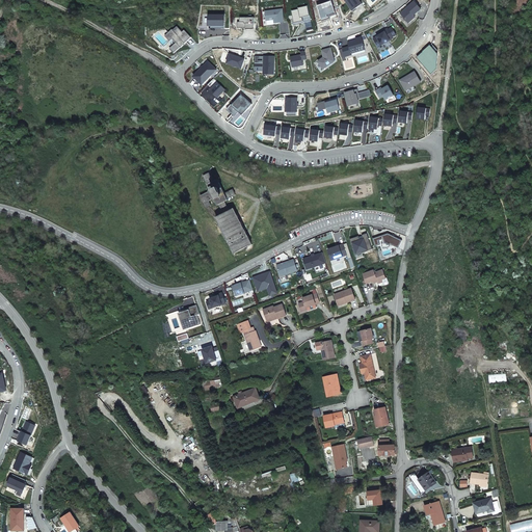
[(358,0),(344,0),(352,10),(362,4),(358,0)]
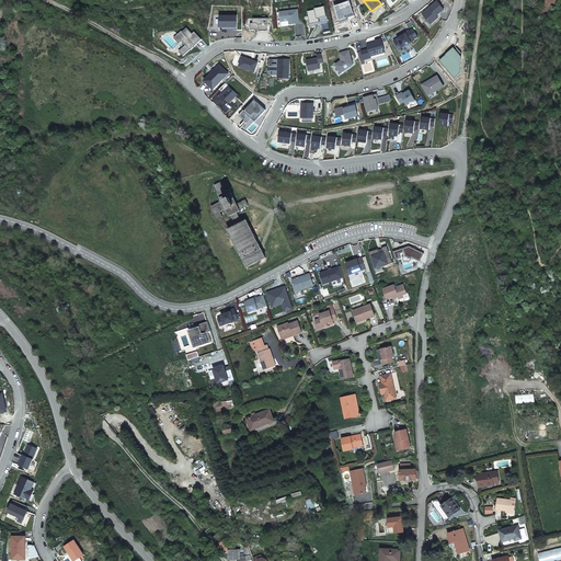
[(436,15),(444,9),(436,1),(422,14),(431,24),(437,18),(436,15)]
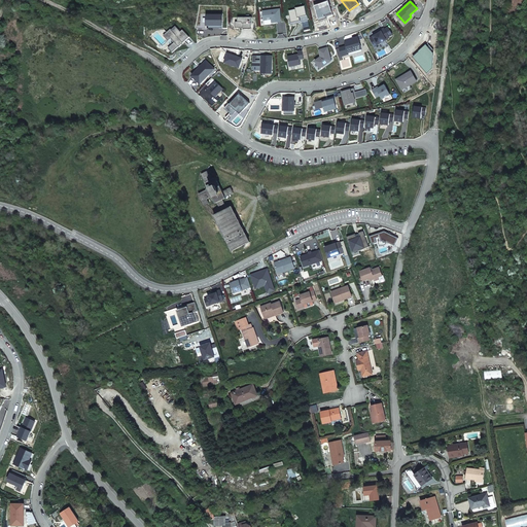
[(300,23),(308,21),(305,5),(294,7),(295,9),(288,10),(291,23),(296,22),(300,21),(300,23)]
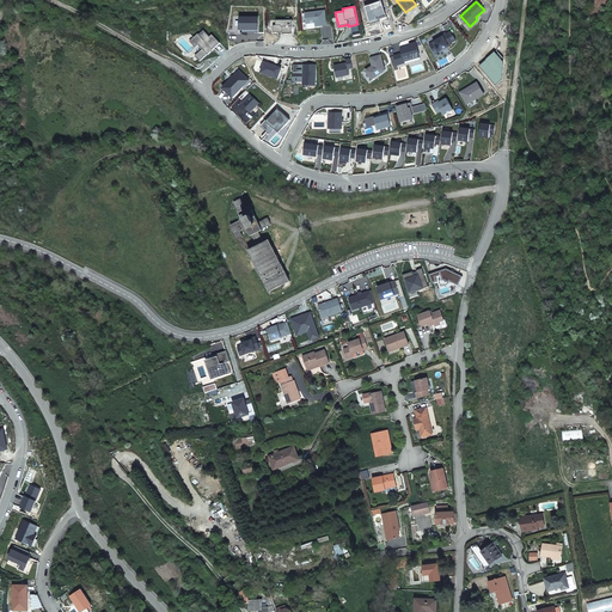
[(324,11),(305,13),(306,23),(307,23),(314,22),(316,26),(326,25),(324,11)]
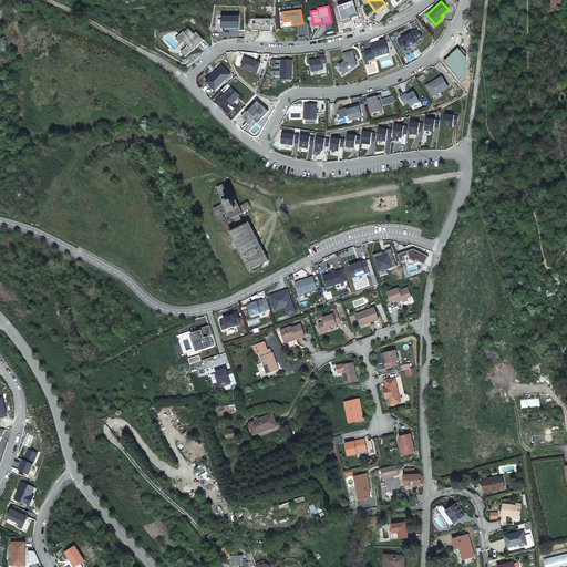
[(238,27),(238,17),(222,17),(222,27),(238,27)]
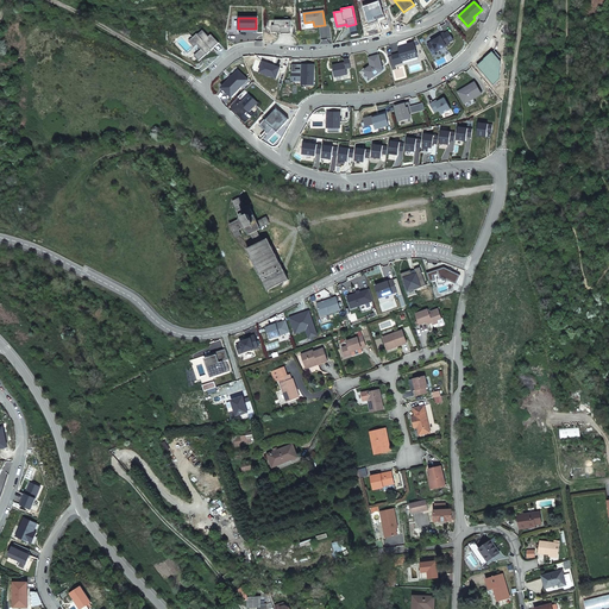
[(281,33),(289,33),(289,27),(290,27),(290,20),(274,20),(274,25),(271,25),(271,32),(281,32),(281,33)]
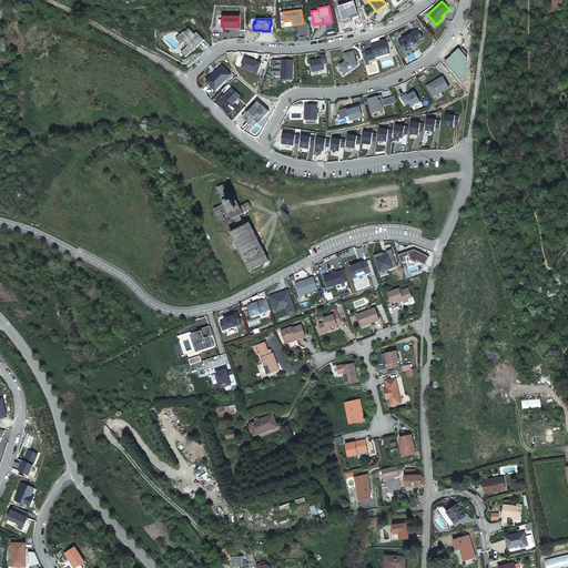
[(203,40),(196,32),(194,33),(189,28),(184,32),(183,31),(175,38),(181,43),(183,41),(188,46),(181,52),(185,57),(192,50),(203,40)]
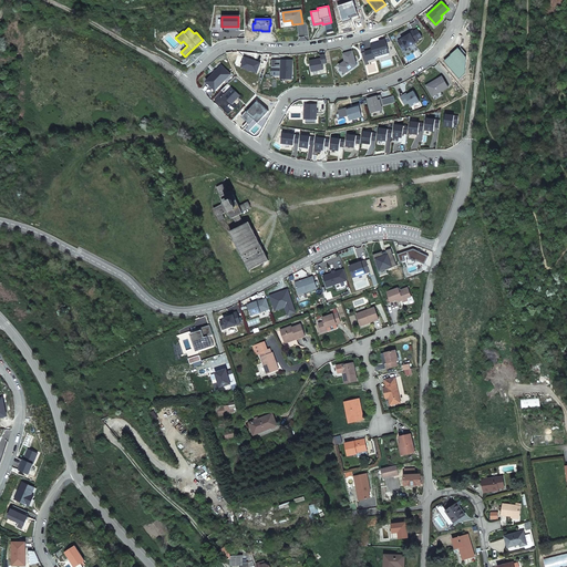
[(405,37),(398,41),(403,50),(419,40),(418,39),(422,37),(418,29),(413,31),(413,30),(409,32),(410,33),(405,37)]
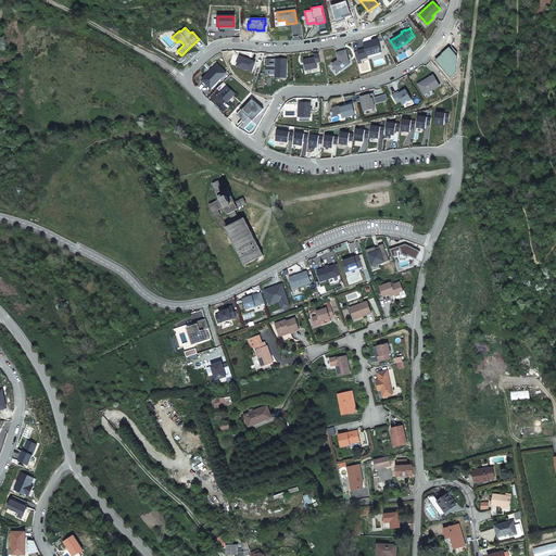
[(368,38),(369,42),(364,45),(365,47),(362,47),(362,49),(357,51),(361,59),(367,57),(367,55),(381,51),(376,36),(368,38)]
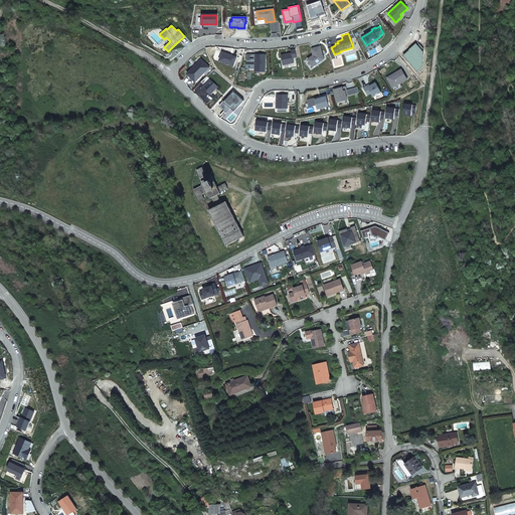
[(320,46),(312,49),(313,55),(308,59),(313,66),(323,59),(320,46)]
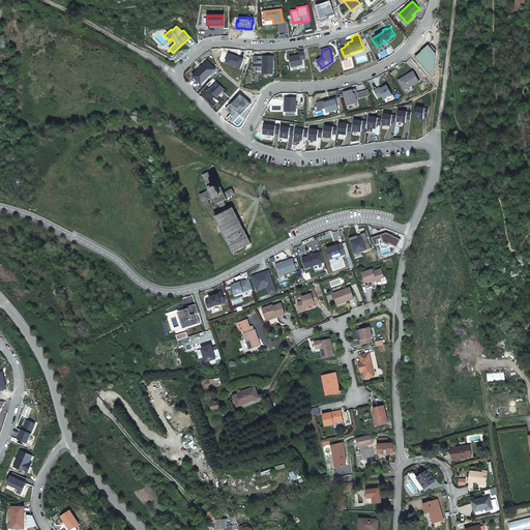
[(303,51),(299,52),(300,55),(289,57),(291,67),(302,65),(301,60),(305,59),(303,51)]
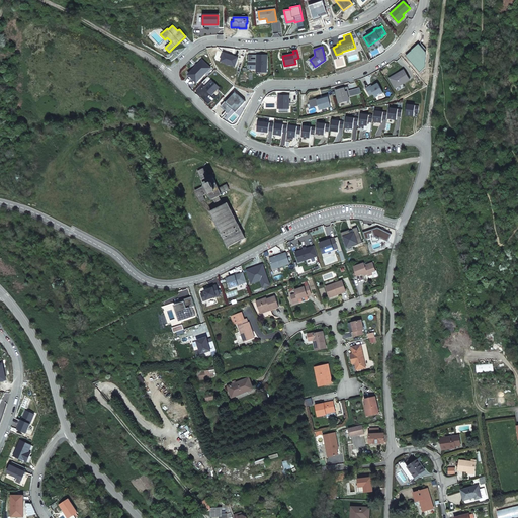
[(238,58),(224,53),(221,62),(235,66),(238,58)]
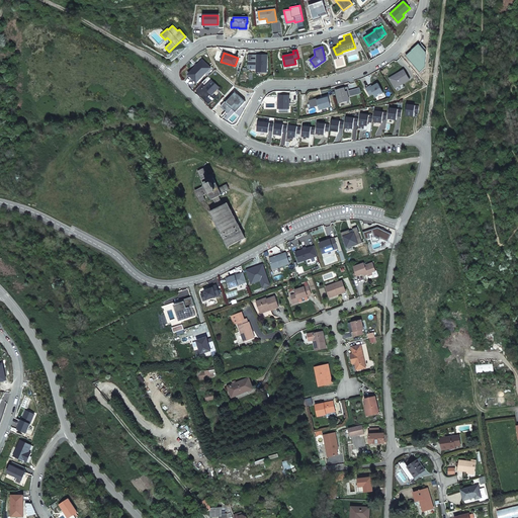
[(257,62),(248,61),(248,68),(256,69),(256,72),(265,73),(267,58),(257,58),(257,62)]
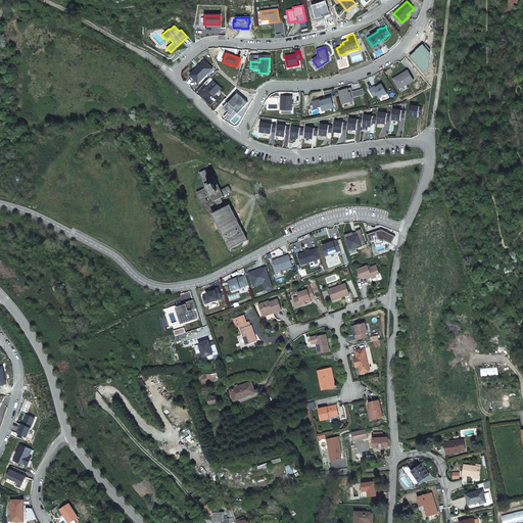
[(212,67),(203,60),(190,75),(198,83),(212,67)]
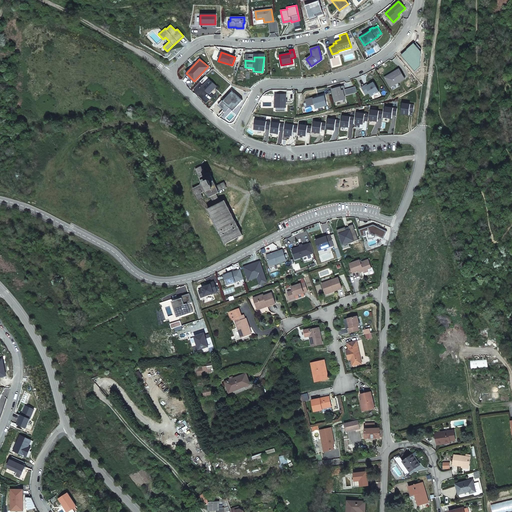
[(401,67),(384,77),(390,87),(407,77),(401,67)]
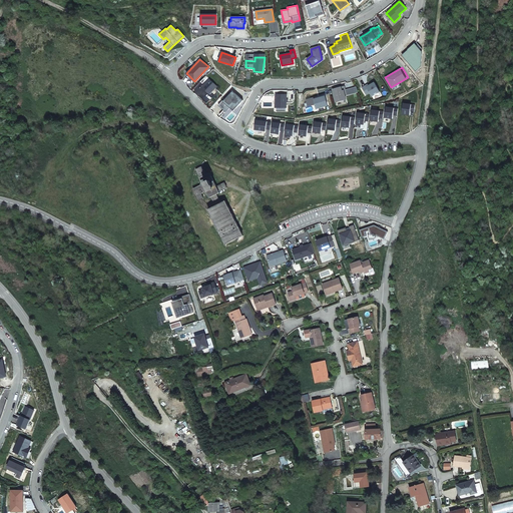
[(216,86),(205,76),(203,78),(204,79),(201,83),(204,85),(202,87),(209,94),(216,86)]
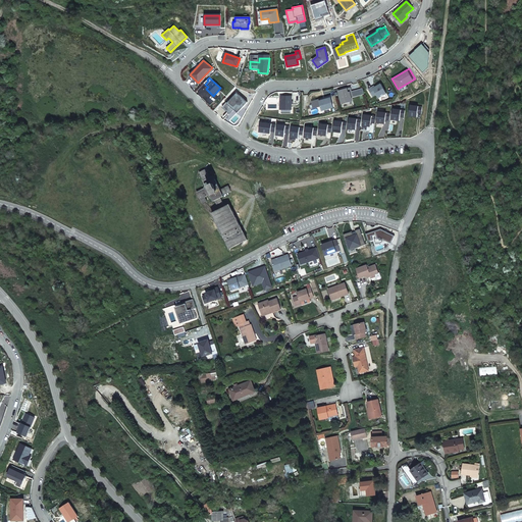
[(368,89),(372,96),(376,94),(378,98),(386,93),(380,84),(375,87),(373,88),(372,87),(368,89)]
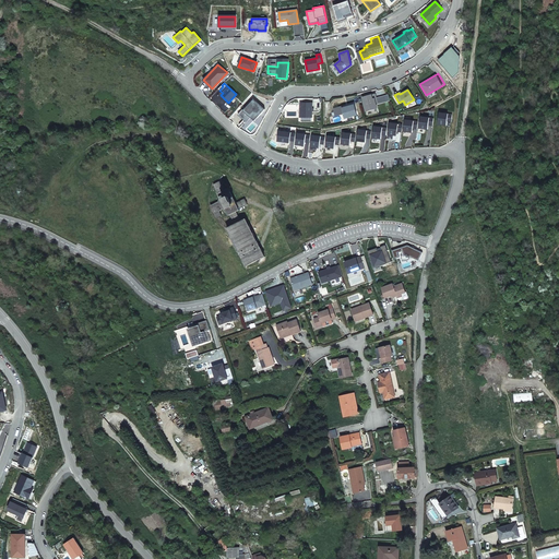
[(376,97),(375,94),(363,97),(366,111),(377,108),(376,105),(375,98),(376,98),(376,97)]
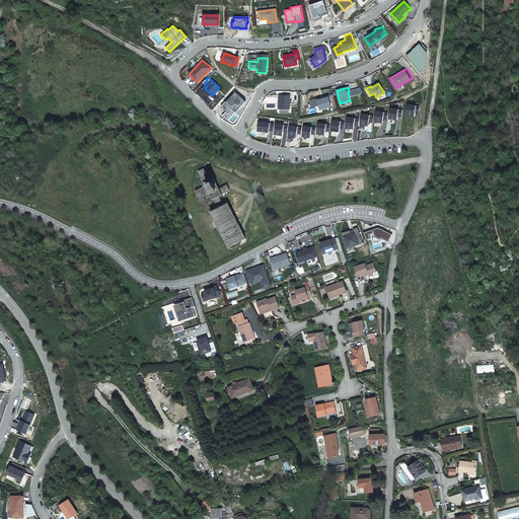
[(360,87),(349,90),(349,91),(348,91),(349,97),(359,94),(357,90),(361,89),(360,87)]
